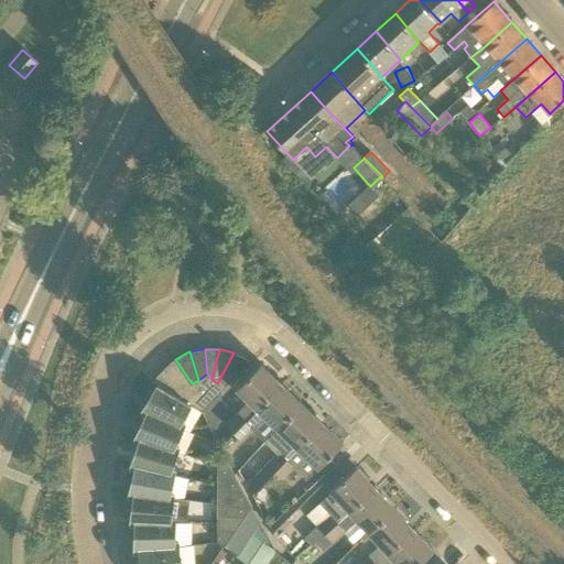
[(247,359),(237,355),(234,353),(217,383),(223,390),(250,361),(247,359)]
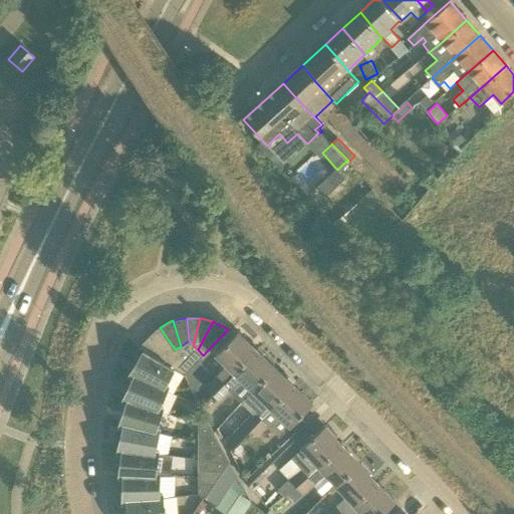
[(167,354),(175,349),(160,327),(158,328),(151,336),(167,354)]
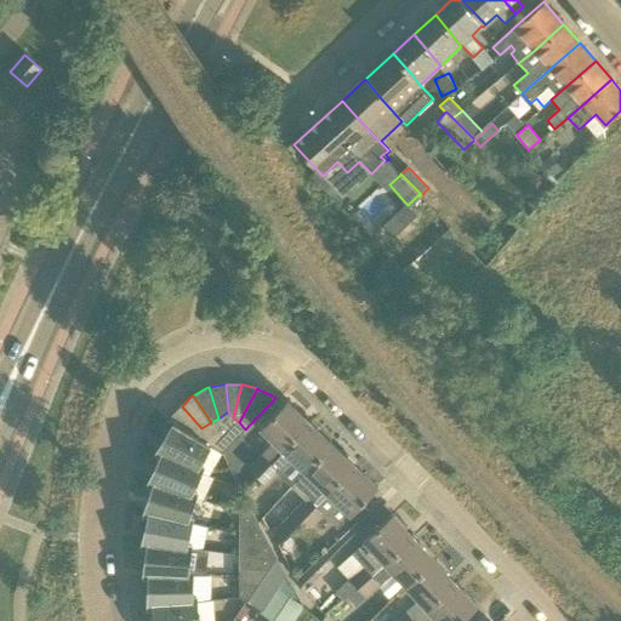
[(257,477),(309,422),(286,400),(260,428),(274,442),(262,455),(249,468),(257,477)]
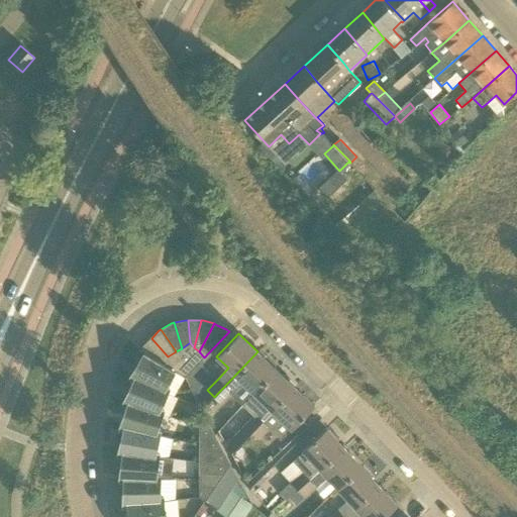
[(182,348),(176,351),(168,356),(151,338),(138,350),(143,353),(128,379),(132,381),(134,377),(168,392),(170,388),(167,386),(175,372),(185,378),(204,357),(199,351),(194,347),(190,342),(182,348)]
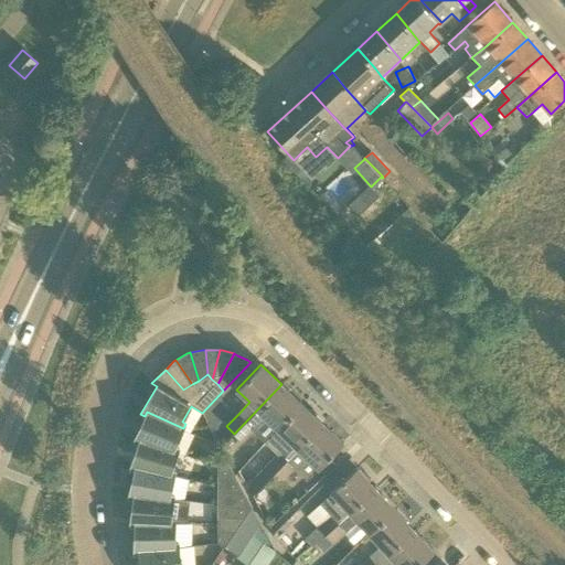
[(278,429),(302,404),(281,384),(234,434),(242,441),(254,428),(265,417),(278,429)]
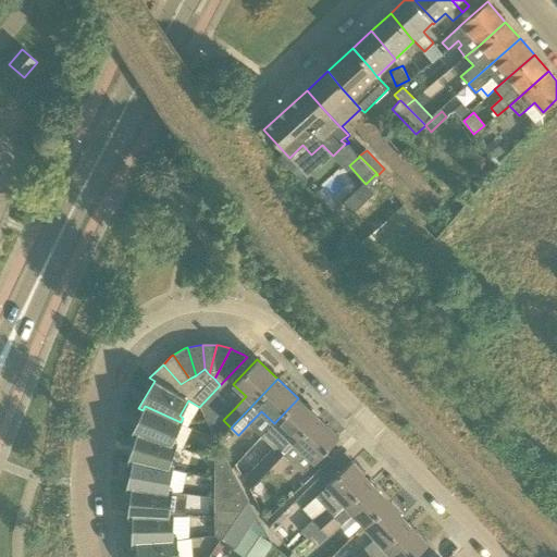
[(252,486),(271,467),(319,418),(298,398),(274,423),(262,436),(274,448),(245,479),(252,486)]
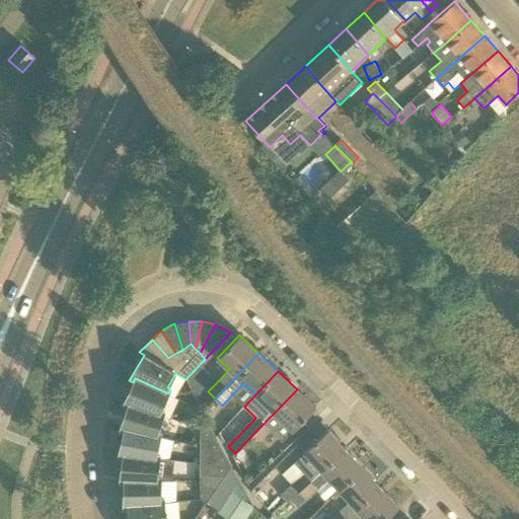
[(161,410),(168,393),(135,378),(133,382),(123,405),(127,408),(128,402),(163,415),(165,411),(161,410)]
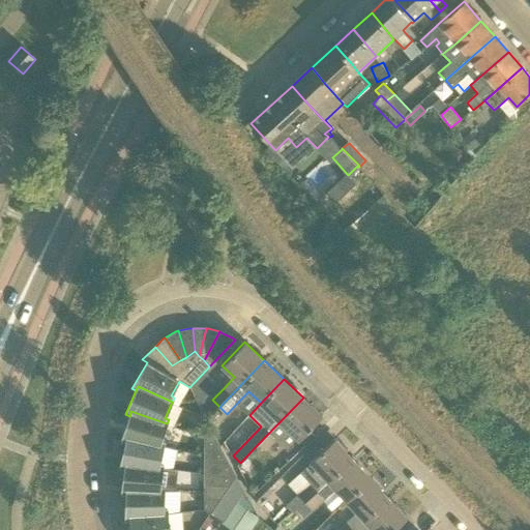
[(315,436),(308,430),(322,415),(303,398),(258,444),(265,451),(276,440),(288,451),(299,440),(305,446),(315,436)]
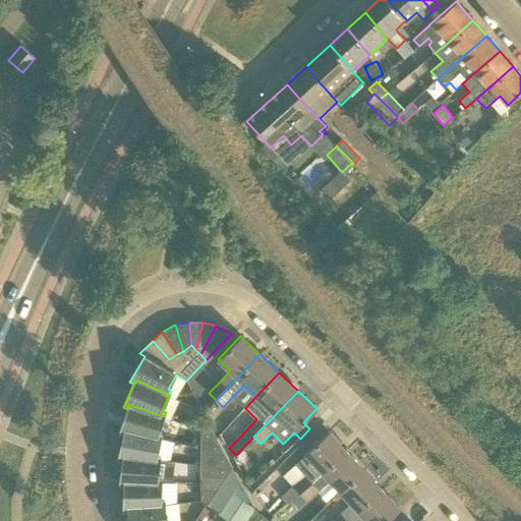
[(159,432),(164,416),(128,404),(127,409),(128,409),(119,432),(124,435),(125,429),(161,438),(162,433),(159,432)]
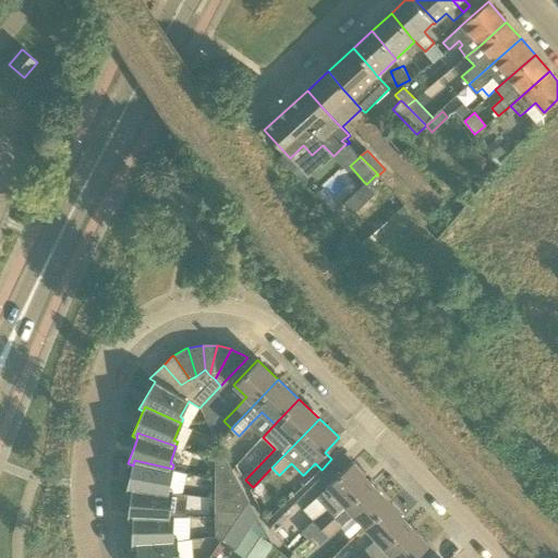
[(215,471),(234,473),(225,455),(215,460),(215,471)]
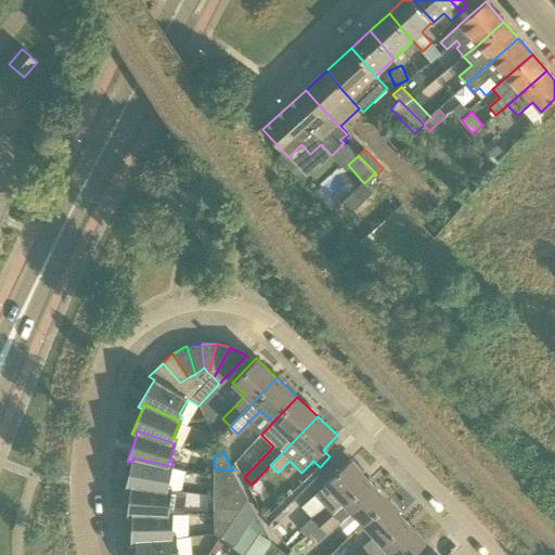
[(167,485),(171,466),(133,457),(132,463),(126,489),(129,490),(131,490),(132,485),(170,490),(171,485),(167,485)]
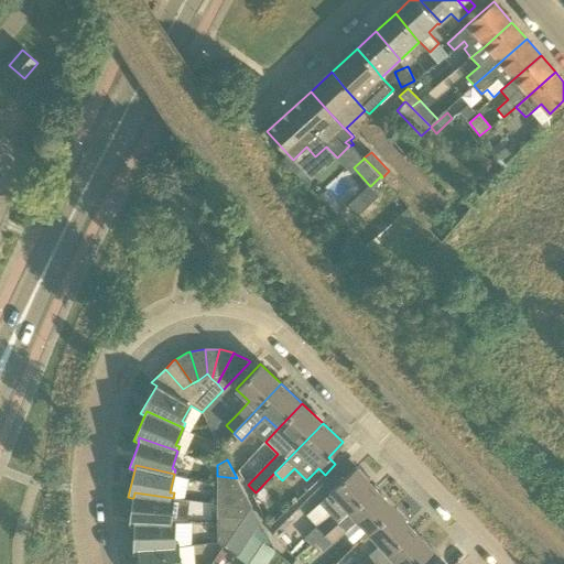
[(332,492),(320,503),(306,514),(317,527),(303,540),(311,546),(324,533),(325,534),(376,488),(356,467),(329,491),(332,492)]
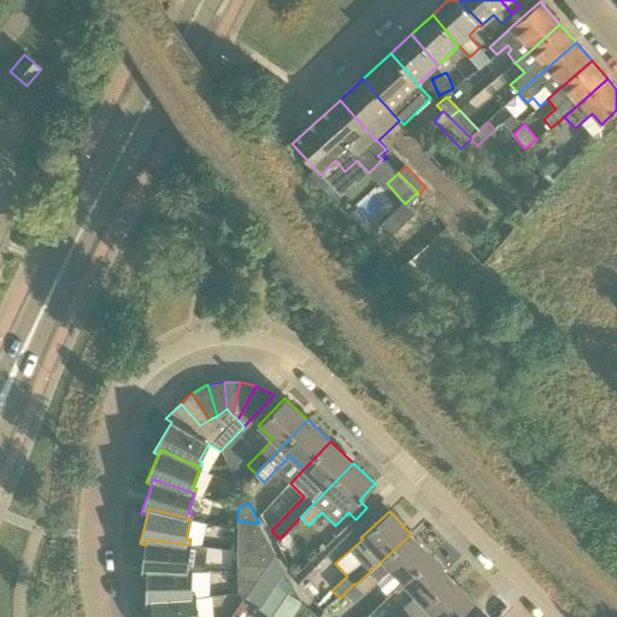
[(268,539),(259,523),(238,521),(238,536),(268,539)]
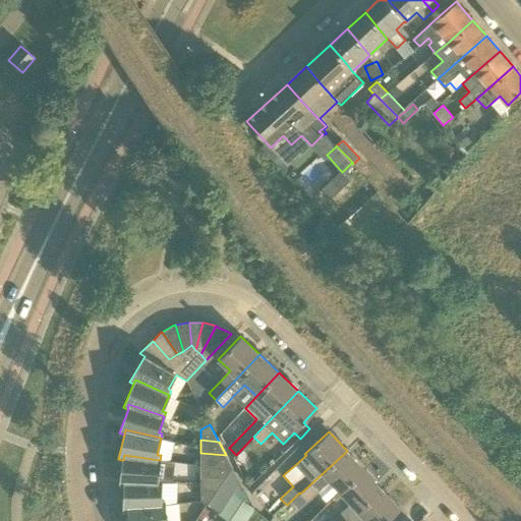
[(340,493),(364,470),(347,451),(300,494),(306,501),(329,480),(340,493)]
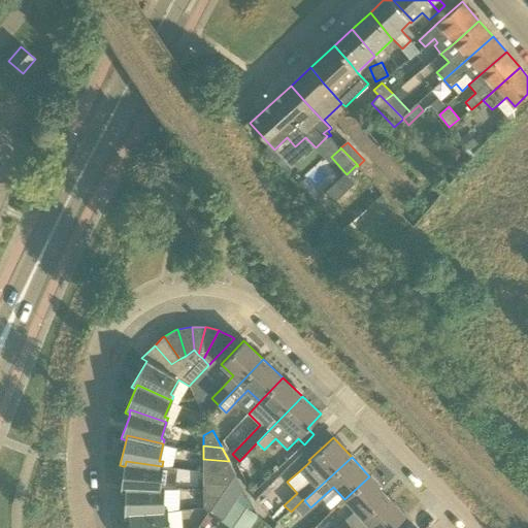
[(236,474),(229,461),(203,459),(203,471),(236,474)]
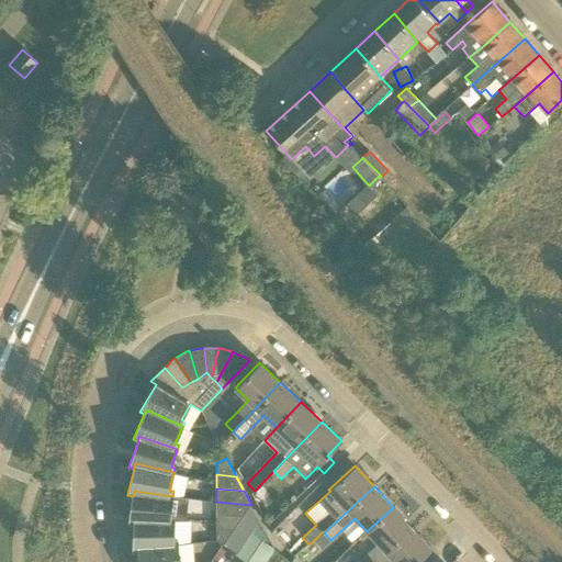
[(170,515),(172,496),(134,491),(133,496),(131,496),(131,503),(130,524),(135,524),(135,518),(173,520),(175,515),(170,515)]
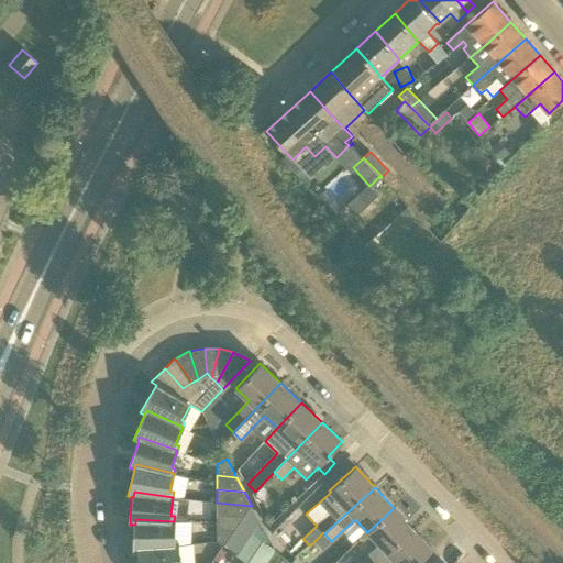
[(244,518),(252,506),(217,503),(217,515),(244,518)]
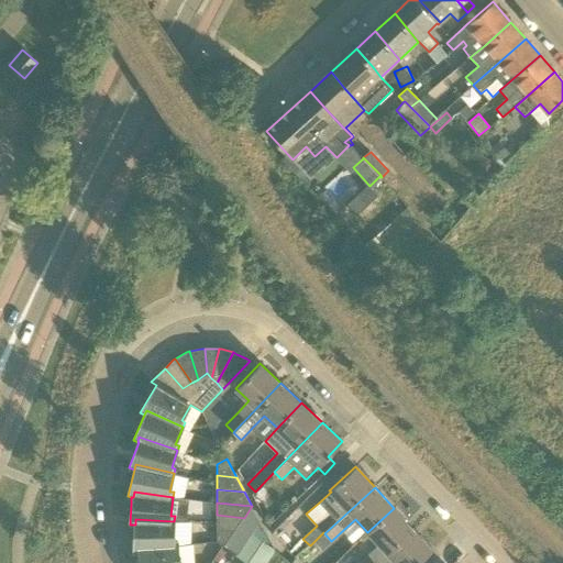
[(260,521),(252,506),(249,511),(244,518),(241,521),(235,529),(223,547),(236,555),(260,521)]
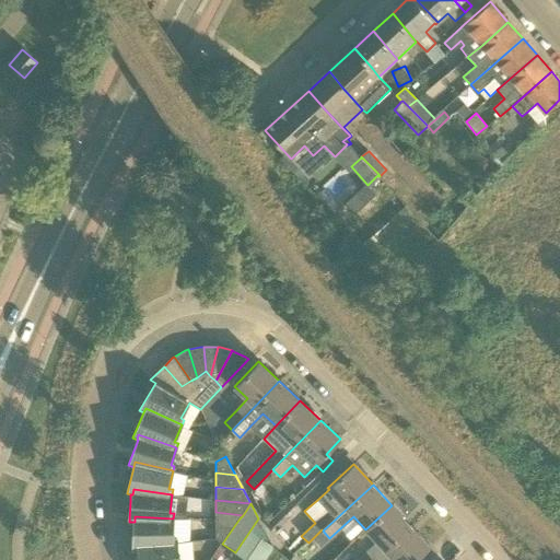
[(374,559),(411,526),(392,505),(365,529),(377,541),(357,559),(374,559)]
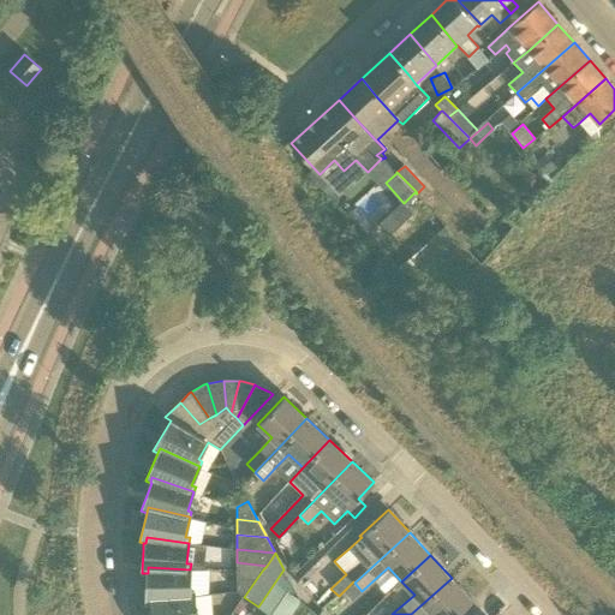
[(257,578),(267,566),(237,562),(237,575),(257,578)]
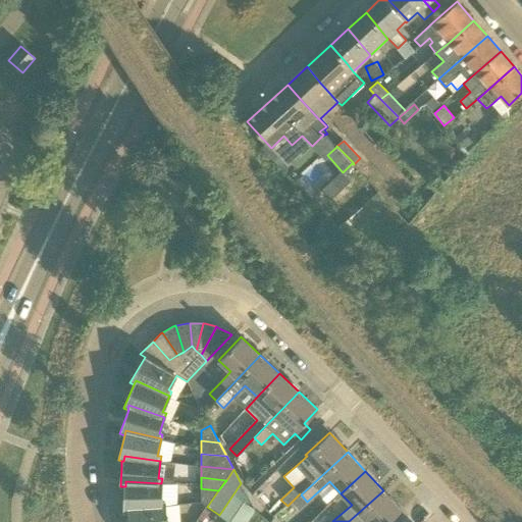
[(161,501),(161,483),(125,481),(125,486),(124,511),(128,511),(128,508),(165,506),(165,501),(161,501)]
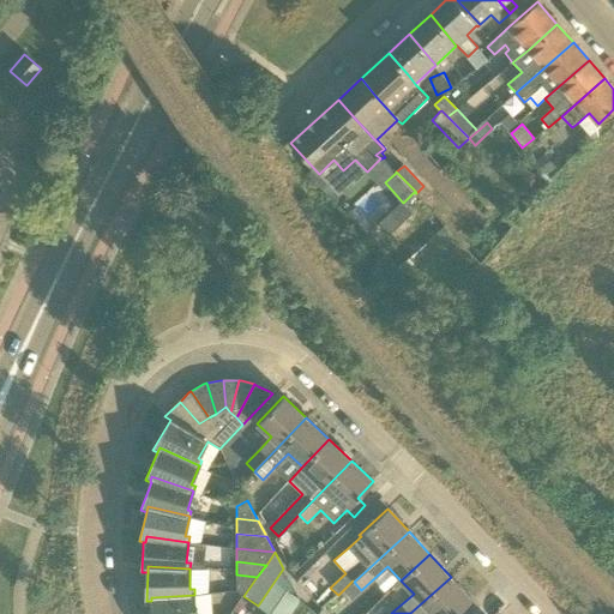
[(283,569),(258,606),(270,613),(292,613),(300,601),(288,594),(292,587),(283,569)]
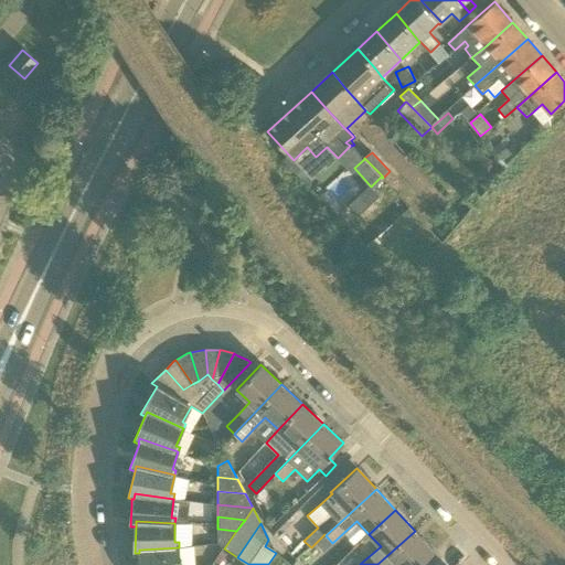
[(224,548),(236,531),(217,529),(217,543),(224,548)]
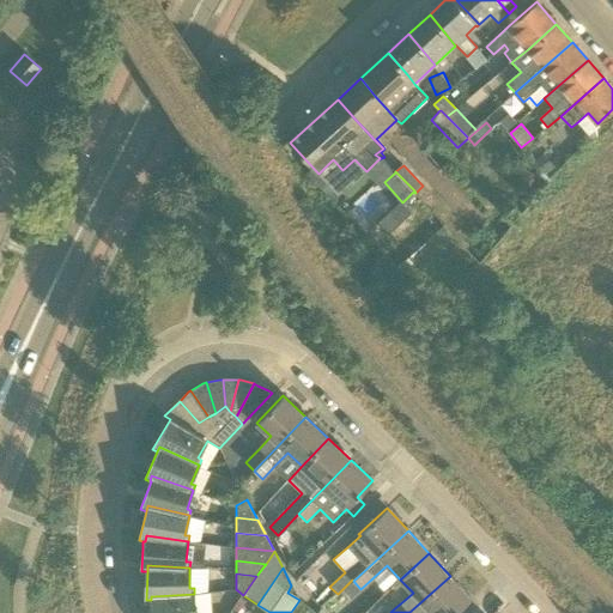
[(425,612),(429,611),(431,612),(467,612),(462,607),(471,599),(450,576),(410,612),(425,612)]
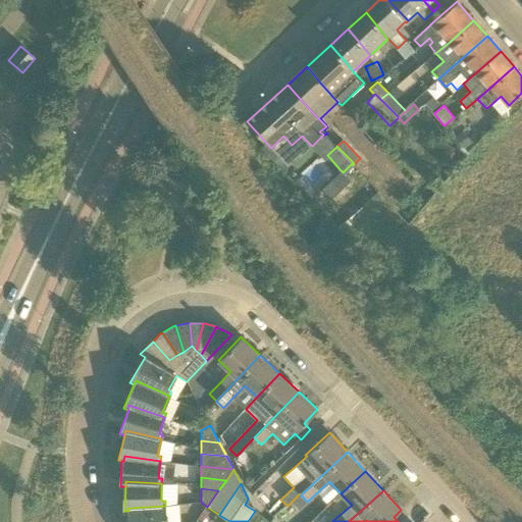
[(169,521),(170,521),(167,521),(166,521),(165,506),(128,508),(128,511),(124,511),(124,512),(128,512),(128,521),(169,521)]
